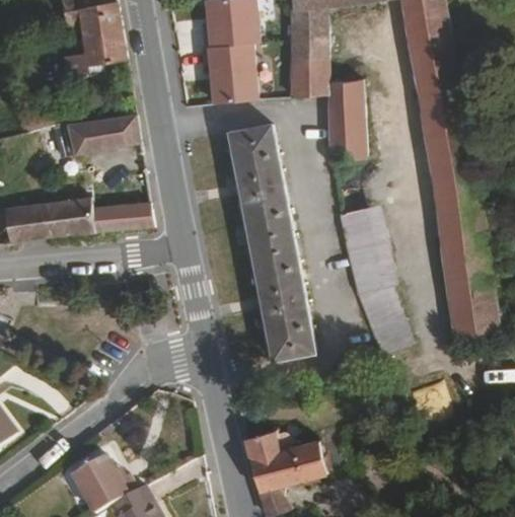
[(61,0),(65,29),(68,29),(81,26),(81,16),(79,0),(61,0)]
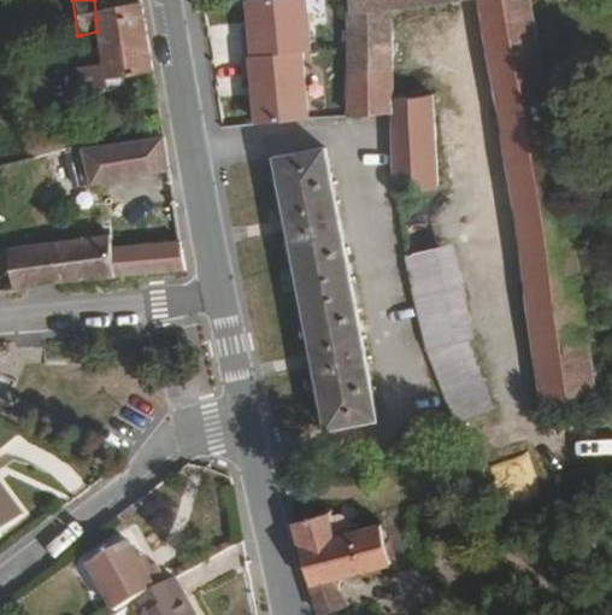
[(94,0),(96,19),(137,13),(135,0),(94,0)]
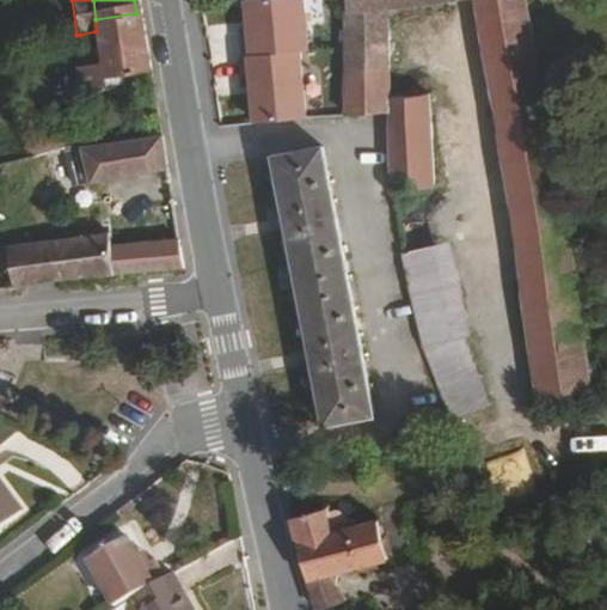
[(240,59),(295,55),(305,54),(299,0),(261,0),(241,1),(245,40),(239,41),(240,59)]
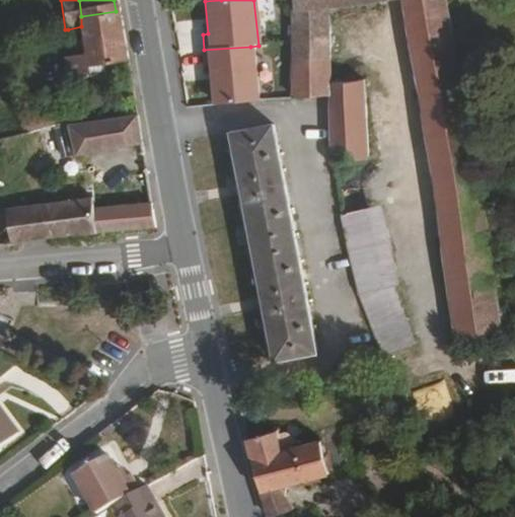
[(365,0),(293,0),(292,98),(327,95),(329,160),(366,158),(362,79),(327,81),(326,6),(365,0)]
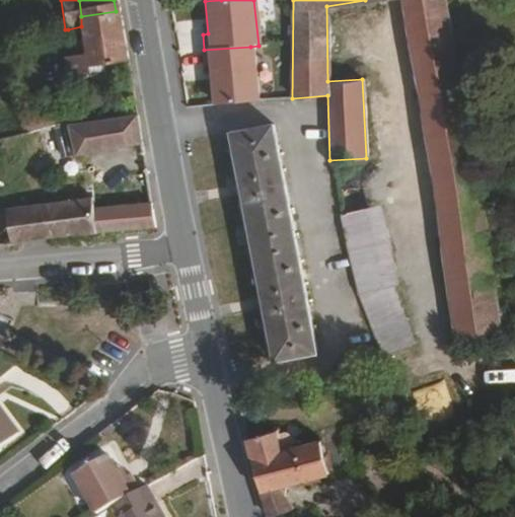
[(401,0),(423,112),(455,342),(514,334),(514,305),(506,306),(502,277),(490,278),(484,233),(481,213),(444,0),(401,0)]
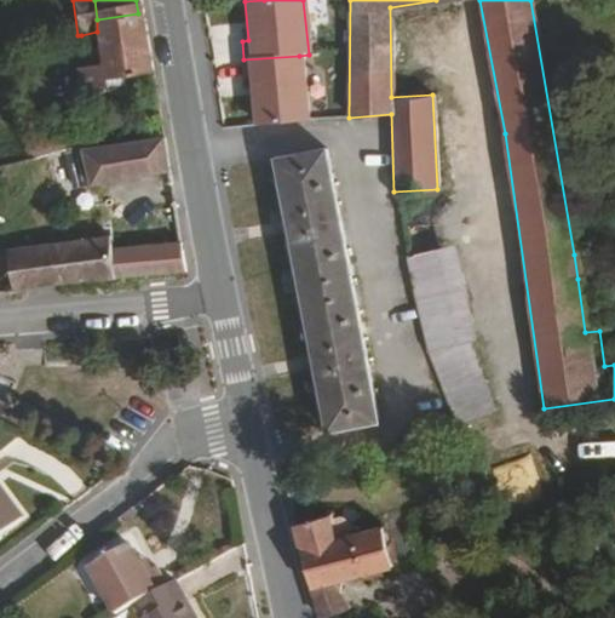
[(97,19),(97,32),(101,51),(144,41),(138,13),(97,19)]
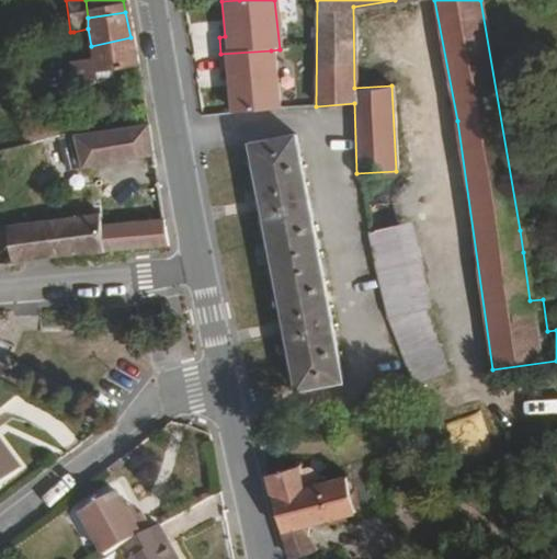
[(69,60),(71,82),(95,79),(94,70),(136,63),(131,37),(91,46),(93,58),(69,60)]
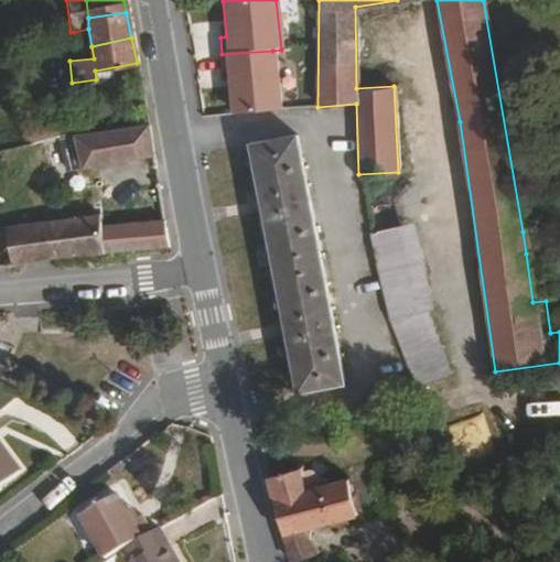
[(227,74),(232,115),(277,110),(272,51),(222,54),(219,54),(221,74),(227,74)]
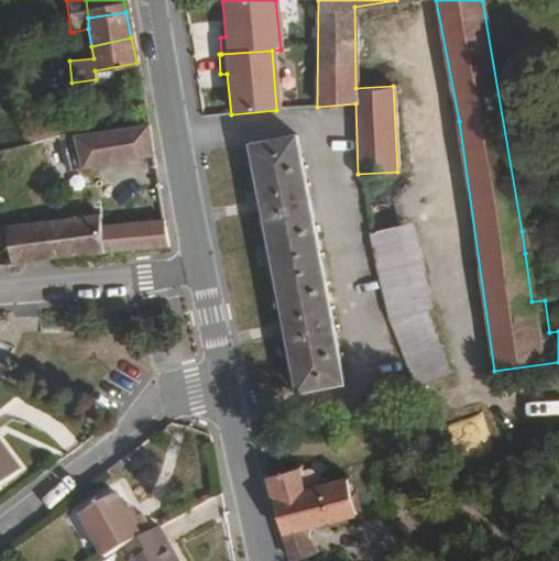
[(95,70),(96,79),(138,73),(136,63),(95,70)]
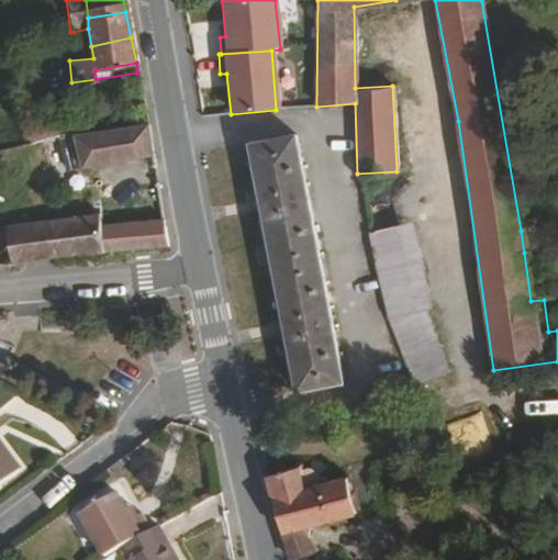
[(21,120),(24,144),(55,135),(52,115),(21,120)]
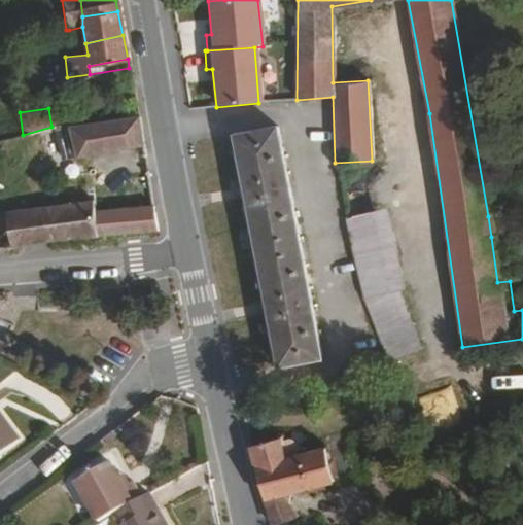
[(75,156),(142,145),(137,115),(68,127),(75,156)]
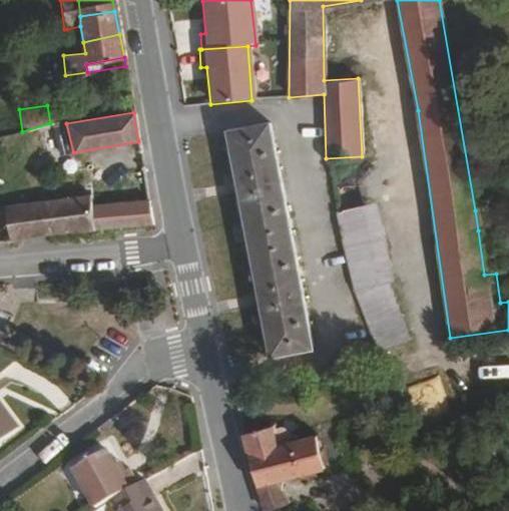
[(59,154),(73,152),(66,123),(65,119),(54,122),(59,154)]
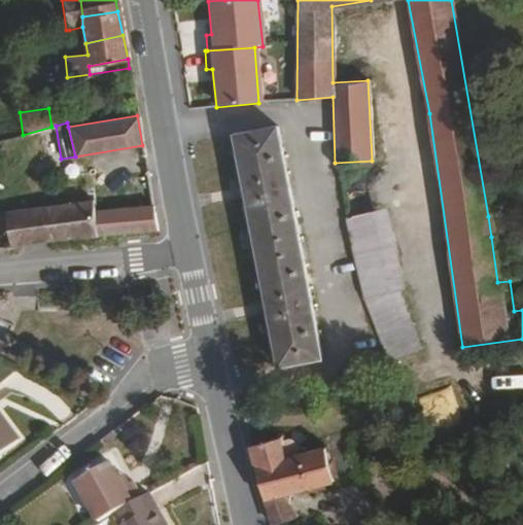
[(233,135),(254,250),(298,242),(275,127),(233,135)]
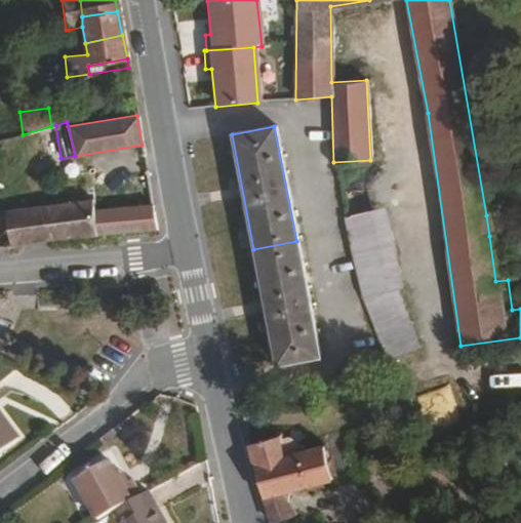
[(6,212),(12,246),(66,238),(95,237),(92,210),(90,200),(6,212)]
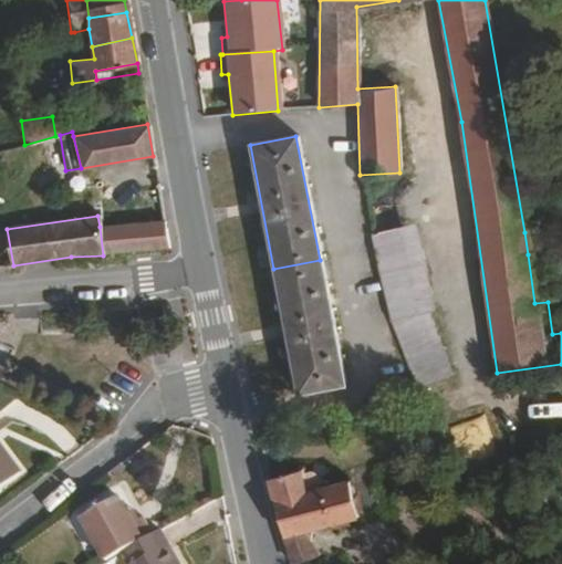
[(100,227),(103,256),(167,249),(163,221),(100,227)]
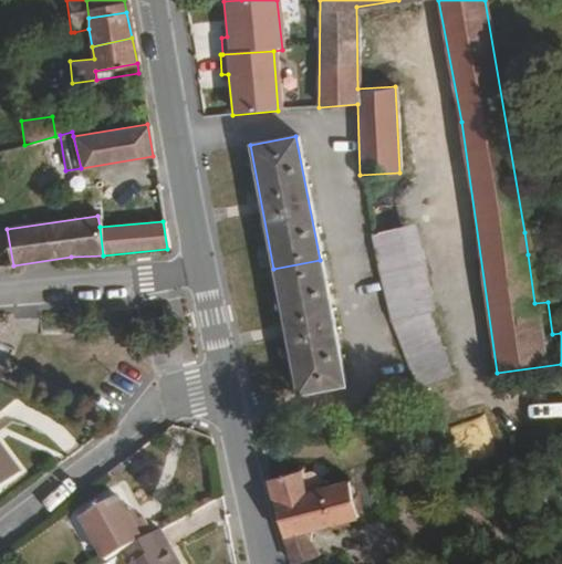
[(387,314),(414,386),(443,375),(418,313),(401,228),(371,233),(374,249),(387,314)]
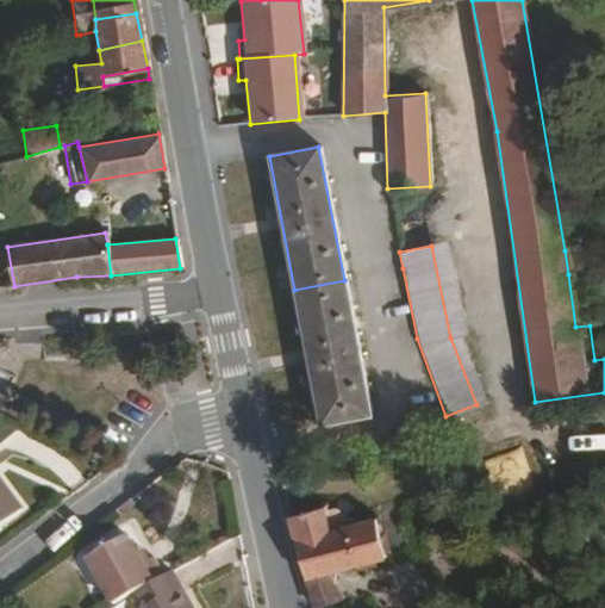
[(579,249),(565,250),(568,274),(582,273),(579,249)]
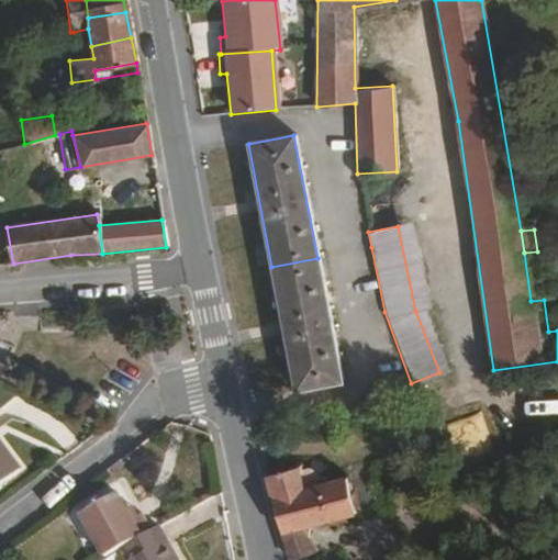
[(317,258),(271,267),(296,390),(342,381),(317,258)]
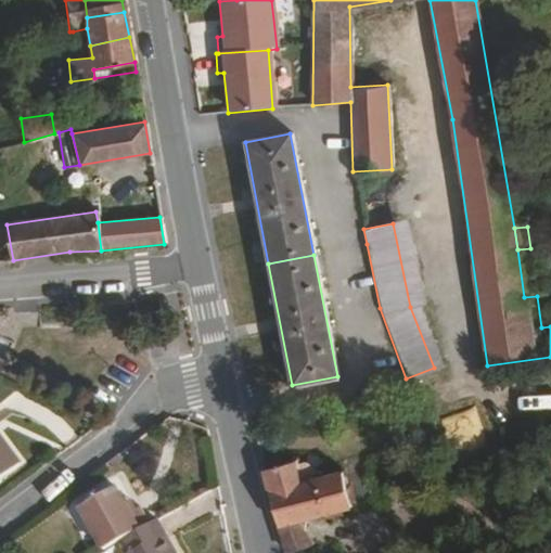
[(0,475),(15,464),(0,444),(0,475)]
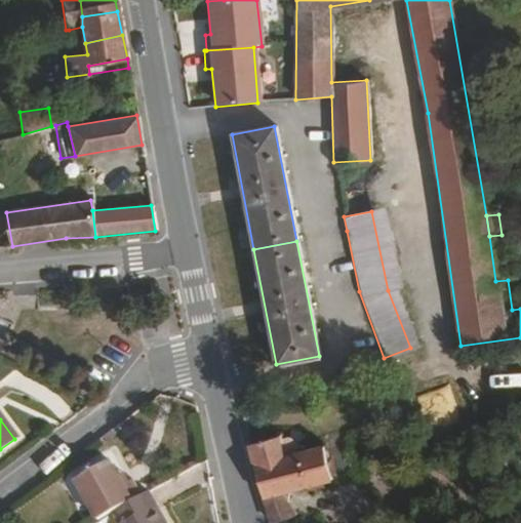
[(261,492),(270,522),(276,522),(292,515),(286,488),(350,474),(343,446),(281,460),(275,436),(247,444),(261,492)]
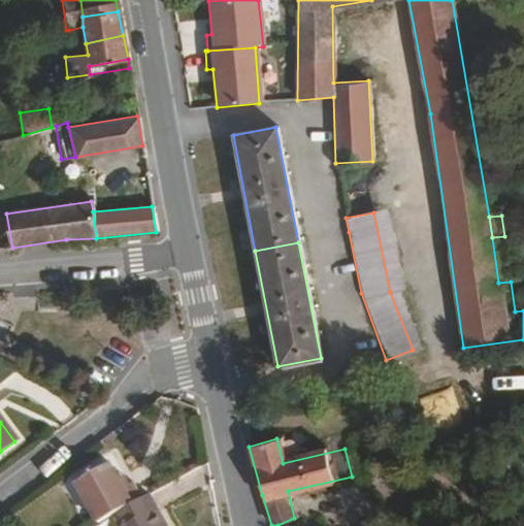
[(119,488),(115,479),(104,462),(71,482),(95,523),(108,515),(138,498),(129,483),(125,484),(119,488)]
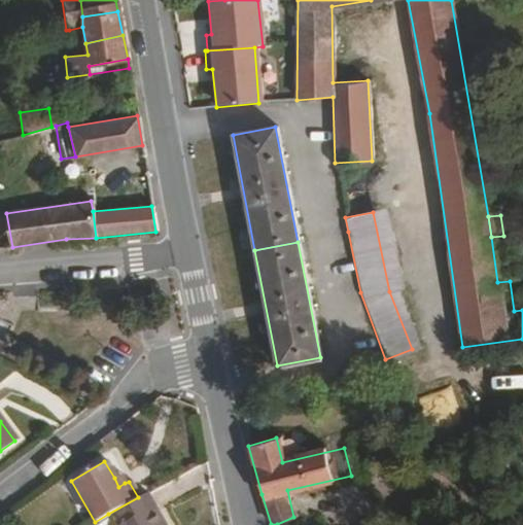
[(119,474),(114,478),(118,487),(125,483),(119,474)]
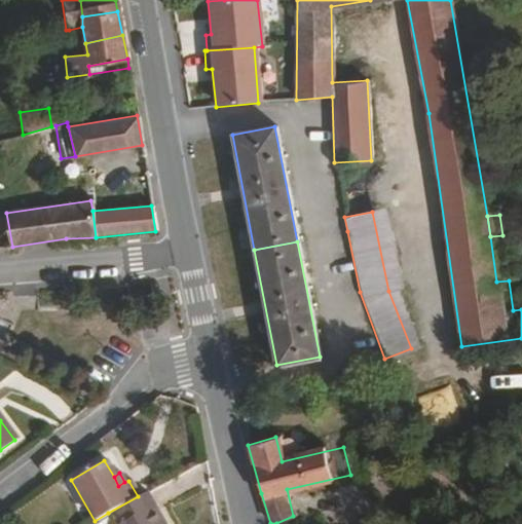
[(159,523),(143,493),(138,496),(108,513),(115,523),(159,523)]
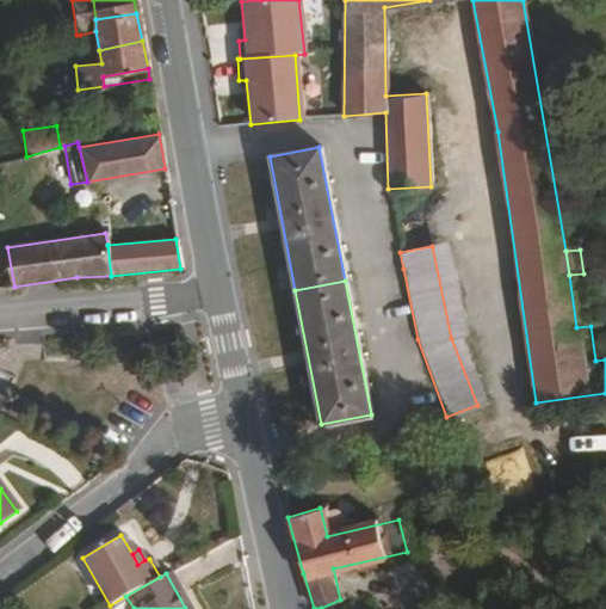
[(512,608),(502,597),(486,608),(512,608)]
